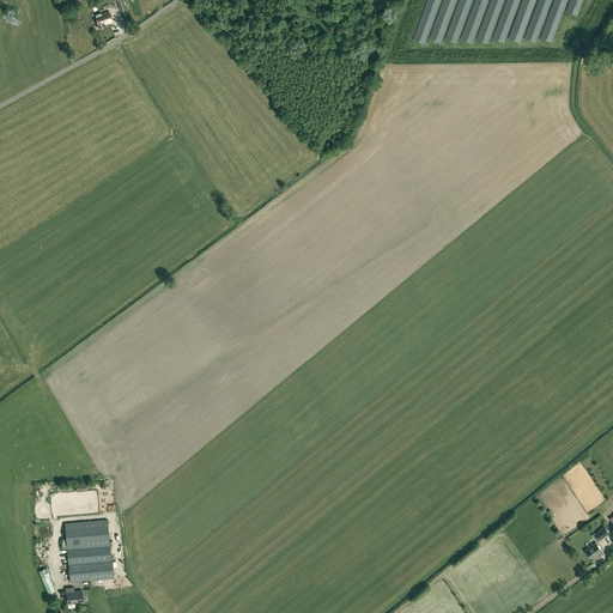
[(115,0),(126,24),(131,22),(122,0),(115,0)]
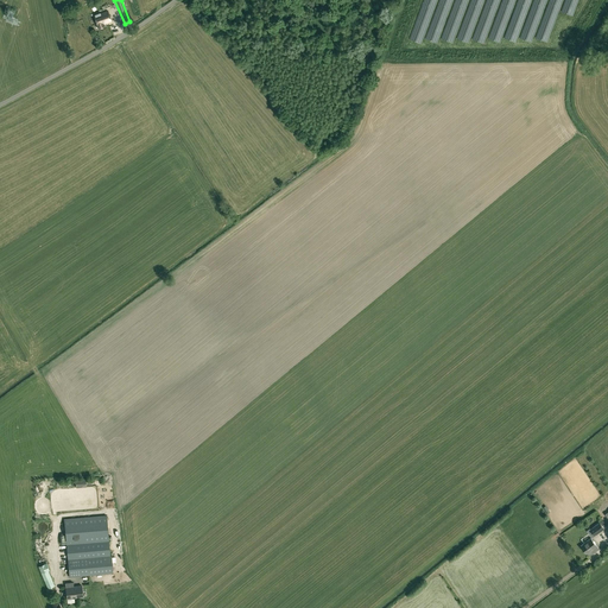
[(107,11),(94,17),(99,29),(103,26),(102,24),(111,20),(107,11)]
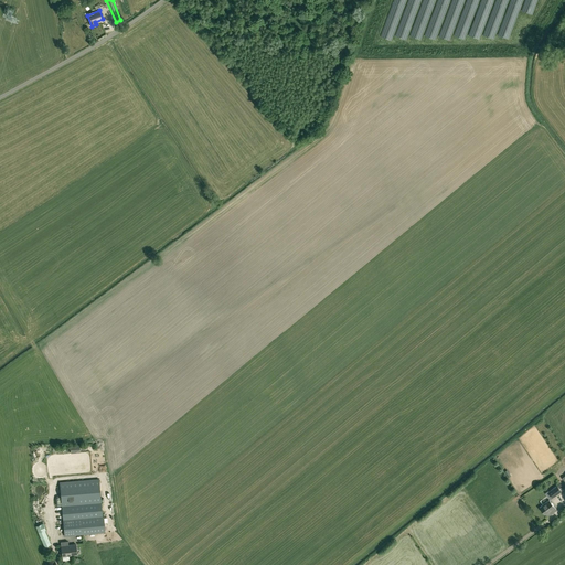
[(102,502),(99,478),(60,482),(62,505),(102,502)]
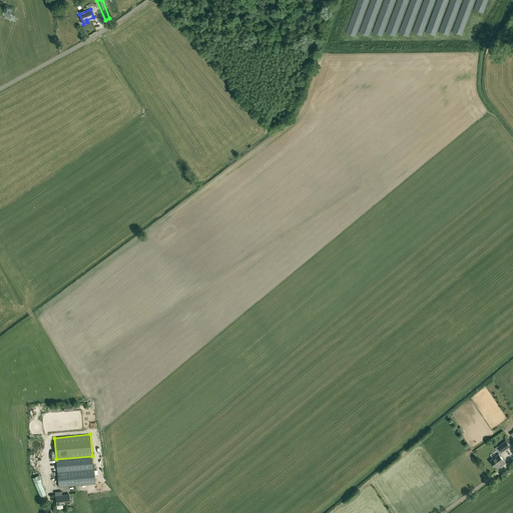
[(510,446),(511,444),(510,442),(508,443),(506,441),(498,447),(497,446),(495,448),(499,454),(501,452),(501,453),(510,446)]
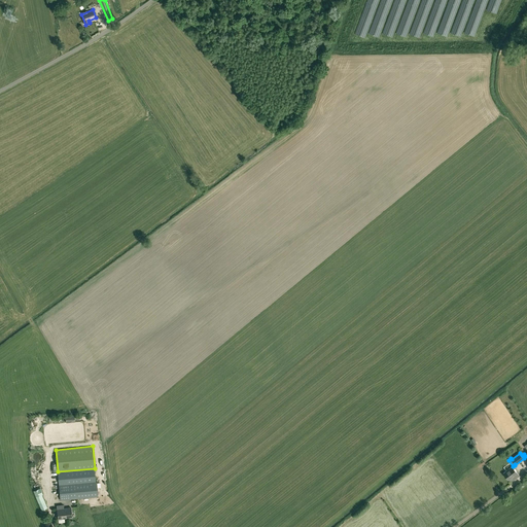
[(513,466),(503,472),(508,480),(512,478),(514,480),(519,476),(513,466)]
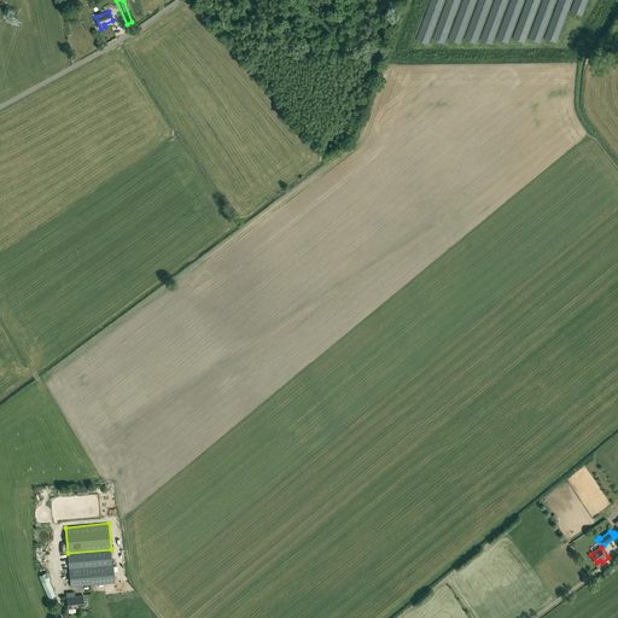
[(68,553),(69,570),(112,565),(111,549),(68,553)]
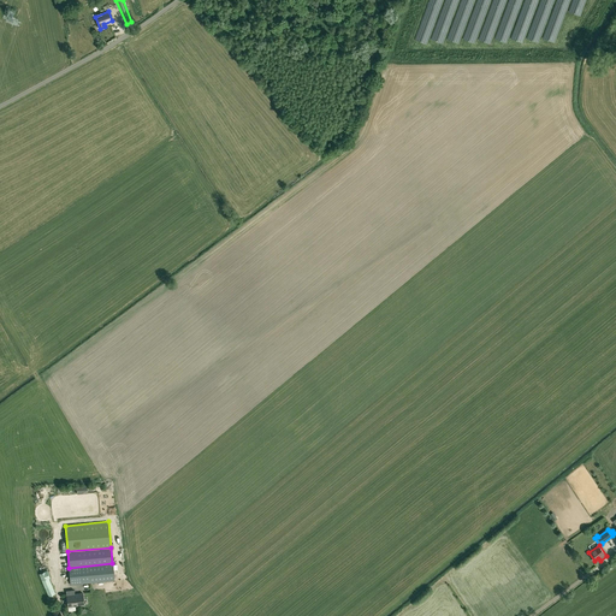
[(116,581),(113,563),(69,568),(71,585),(116,581)]
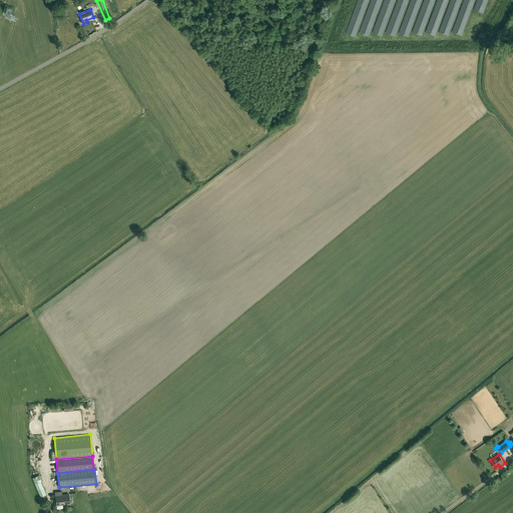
[(32,479),(34,483),(40,497),(46,494),(40,481),(41,481),(39,476),(32,479)]
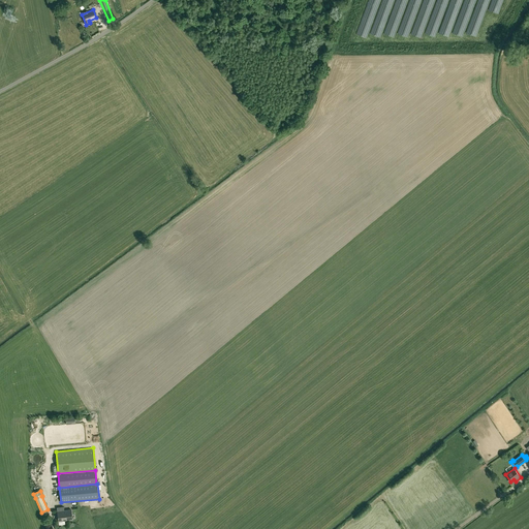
[(72,520),(71,509),(64,510),(63,506),(57,507),(59,521),(72,520)]
